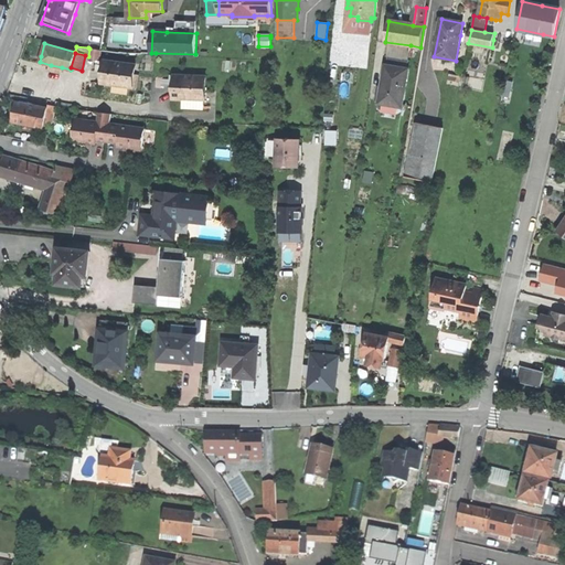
[(388,55),(387,66),(398,68),(401,62),(397,57),(388,55)]
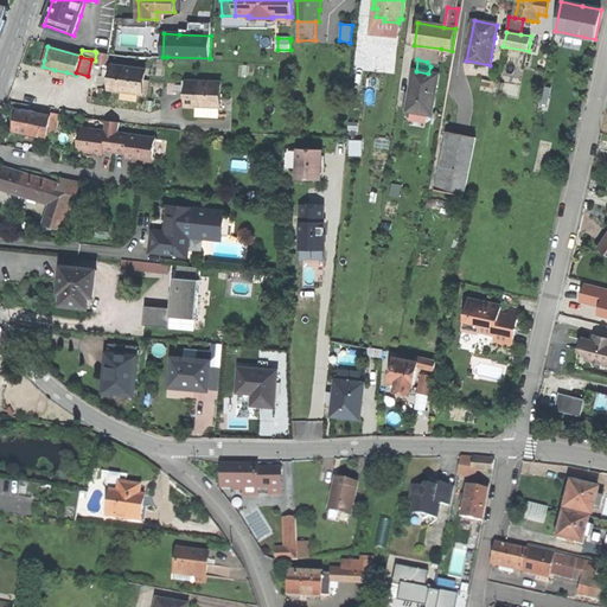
[(146,69),(113,65),(112,74),(109,89),(142,94),(144,82),(146,69)]
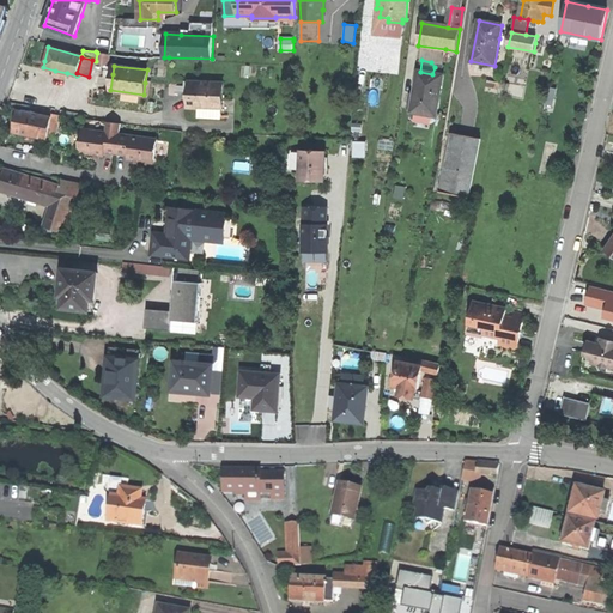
[(432,74),(420,72),(419,72),(416,89),(412,109),(412,111),(416,113),(431,115),(436,116),(442,76),(432,74)]
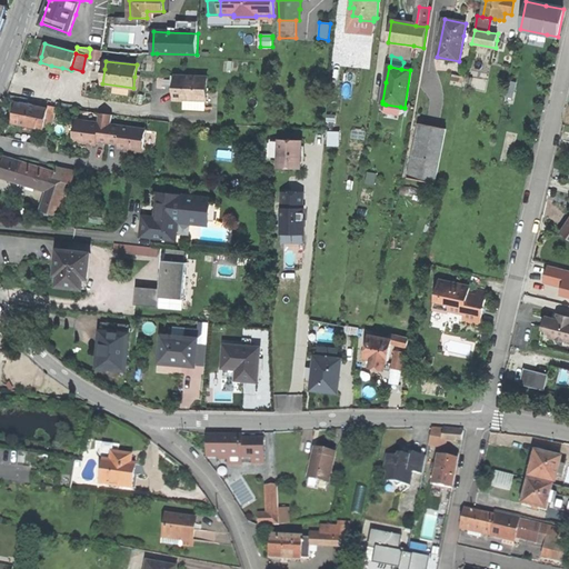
[(185,100),(203,101),(207,101),(207,91),(208,77),(177,76),(177,78),(176,86),(176,100),(185,100)]
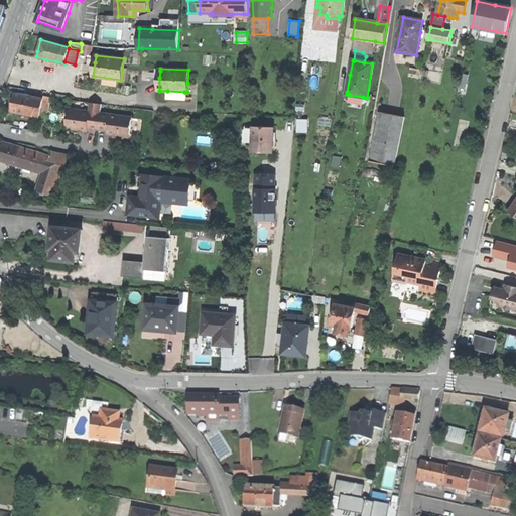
[(183,100),(184,92),(167,91),(167,99),(183,100)]
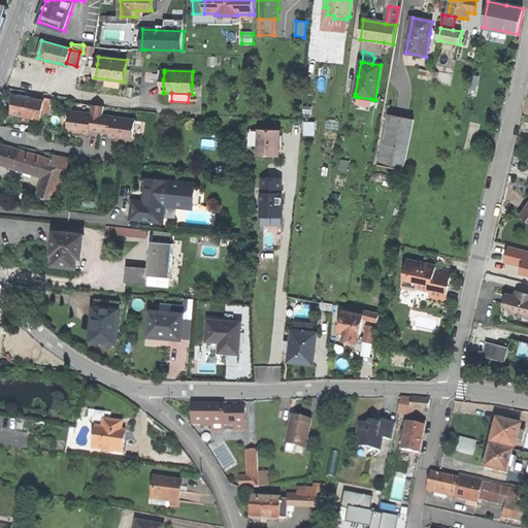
[(42,119),(42,118),(45,101),(45,100),(15,95),(13,107),(12,113),(42,119)]
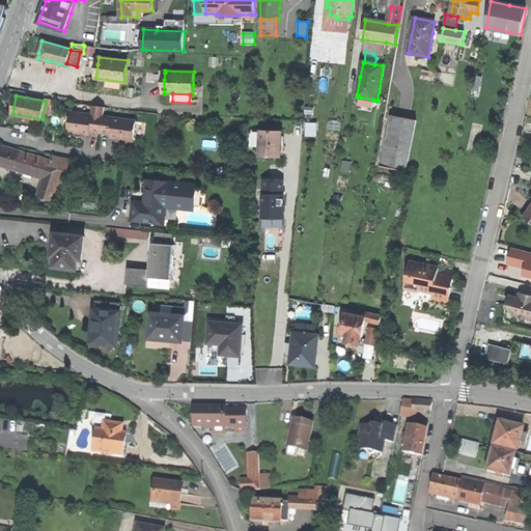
[(359,106),(372,109),(373,100),(360,98),(359,106)]
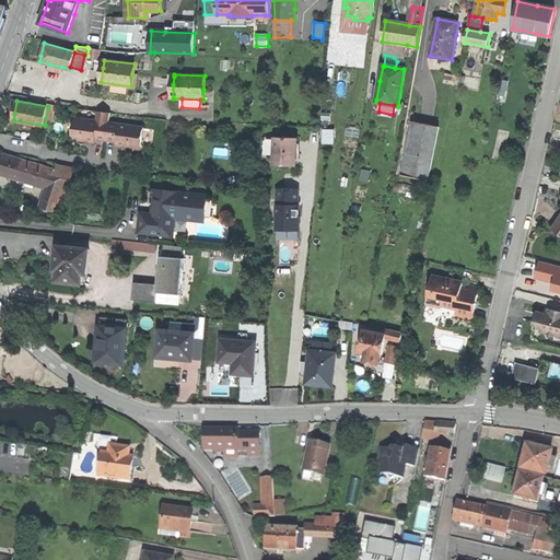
[(48,107),(45,125),(51,126),(55,108),(48,107)]
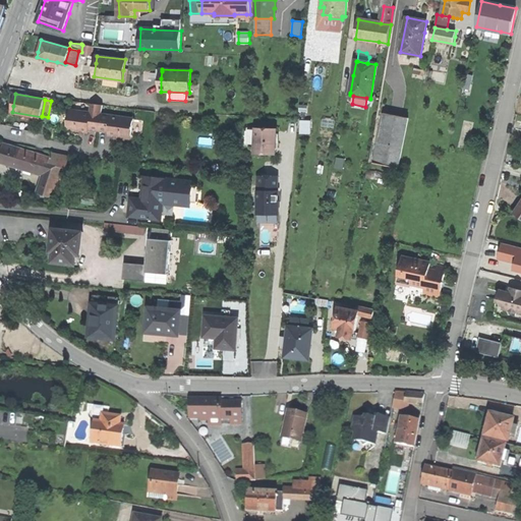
[(93,104),(92,113),(102,114),(103,105),(93,104)]
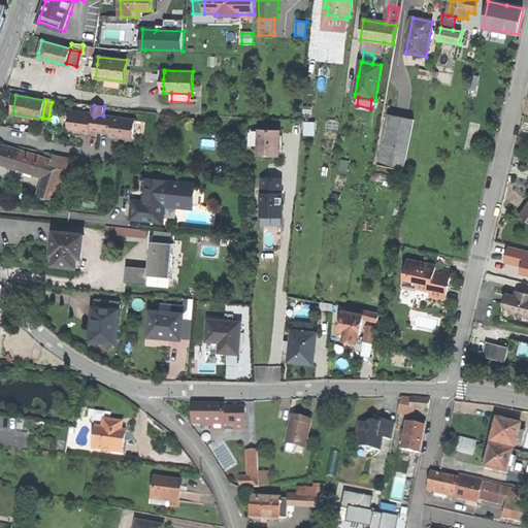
[(91,131),(93,114),(71,112),(69,132),(80,133),(91,134),(91,131)]
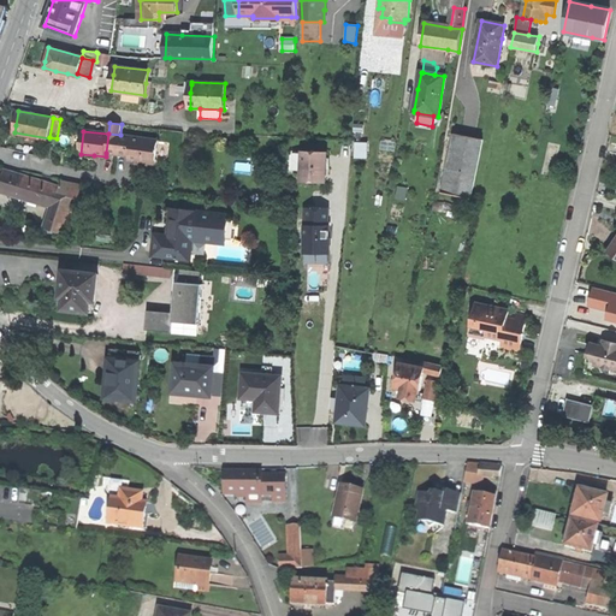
[(130,155),(132,136),(120,135),(108,134),(106,153),(130,155)]
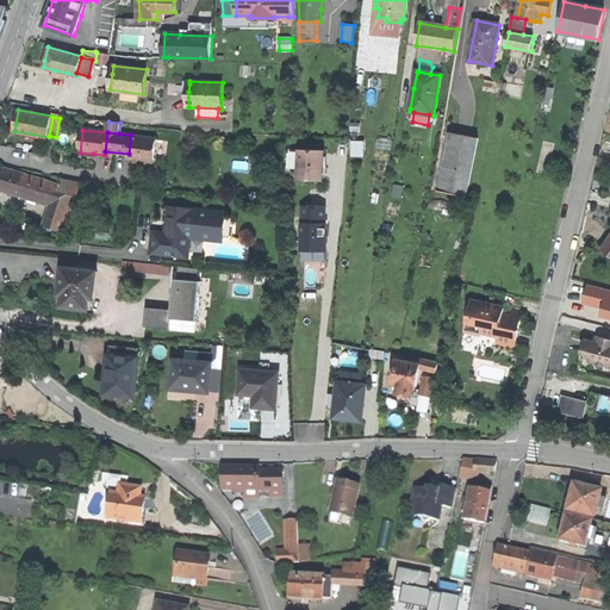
[(437,190),(467,197),(479,138),(471,137),(464,136),(456,134),(449,132),(437,190)]
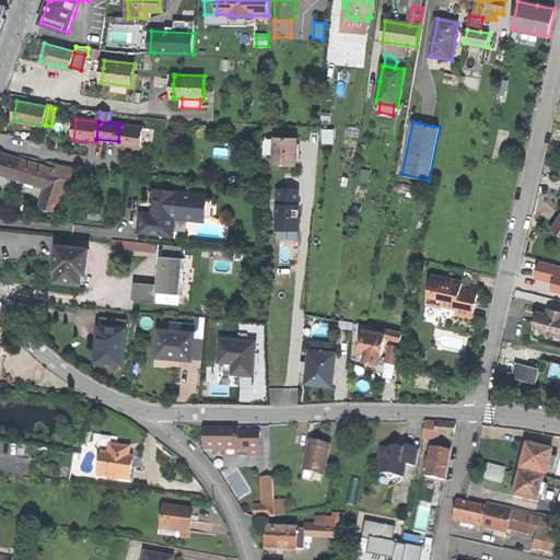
[(144,127),(120,124),(118,141),(118,144),(123,146),(124,146),(141,148),(144,127)]
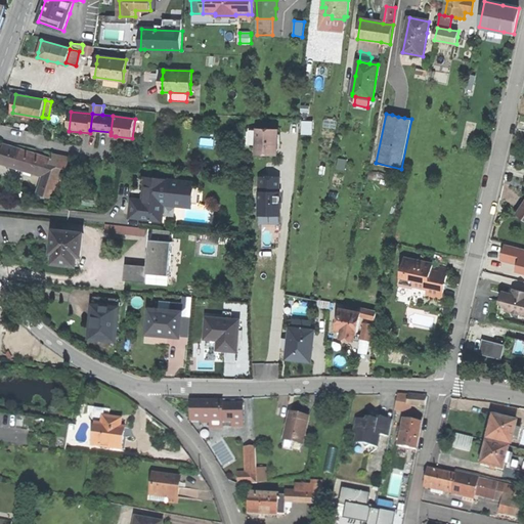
[(313,122),(302,121),(302,134),(313,134),(313,122)]
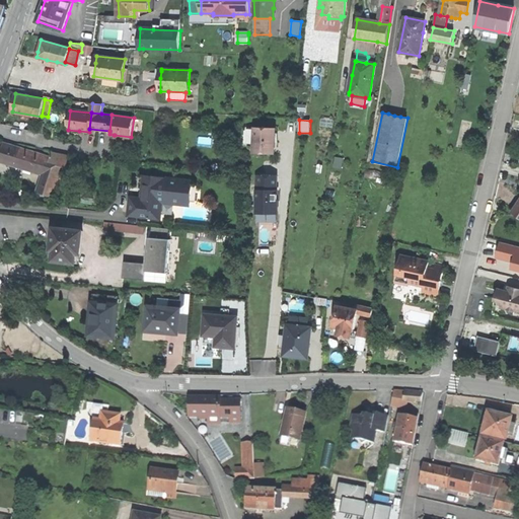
[(253,145),(254,128),(245,127),(243,144),(253,145)]
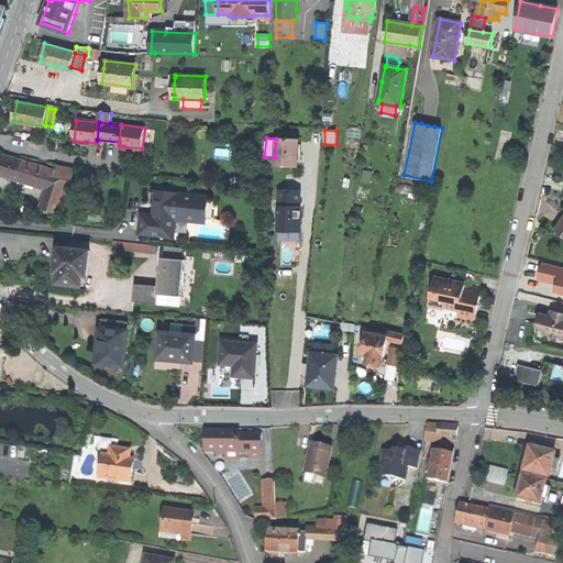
[(298,140),(276,139),(275,157),(275,164),(297,165),(298,150),(298,143),(298,140)]
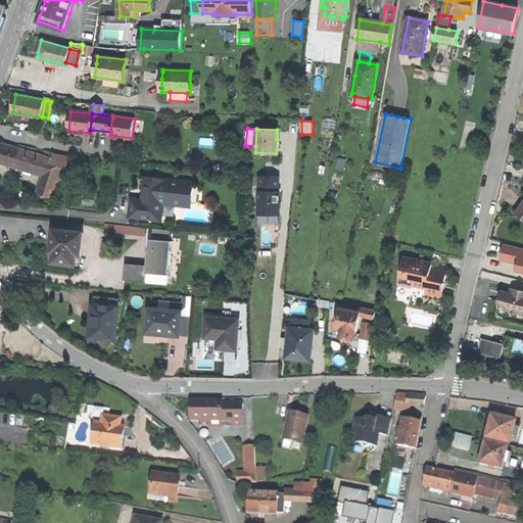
[(69,156),(53,152),(52,158),(5,144),(1,155),(0,158),(0,161),(45,175),(40,193),(54,198),(63,167),(67,169),(69,156)]
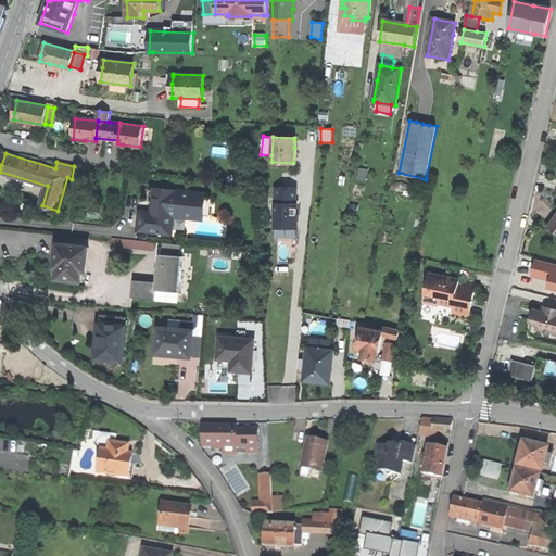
[(139,211),(137,231),(172,237),(175,212),(205,215),(206,192),(154,187),(153,202),(153,205),(152,213),(139,211)]
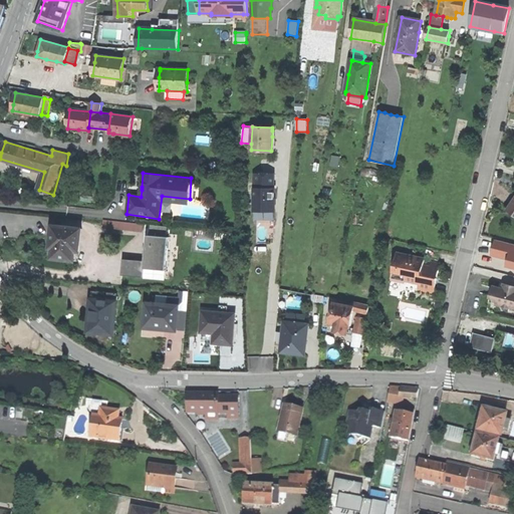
[(261,174),(255,173),(254,212),(275,212),(275,199),(274,199),(274,189),(272,189),(272,174),(261,174)]
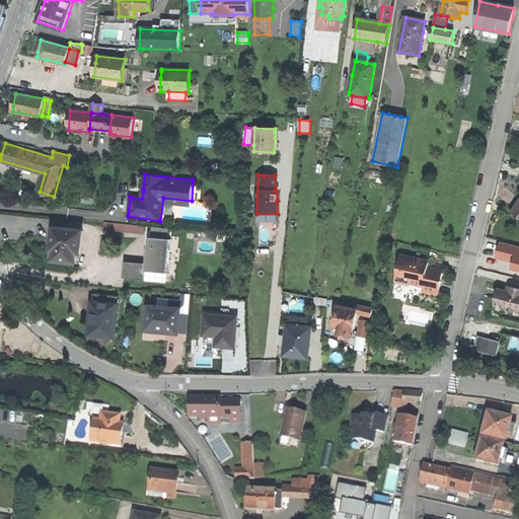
[(278,214),(256,214),(256,223),(278,223),(278,214)]
